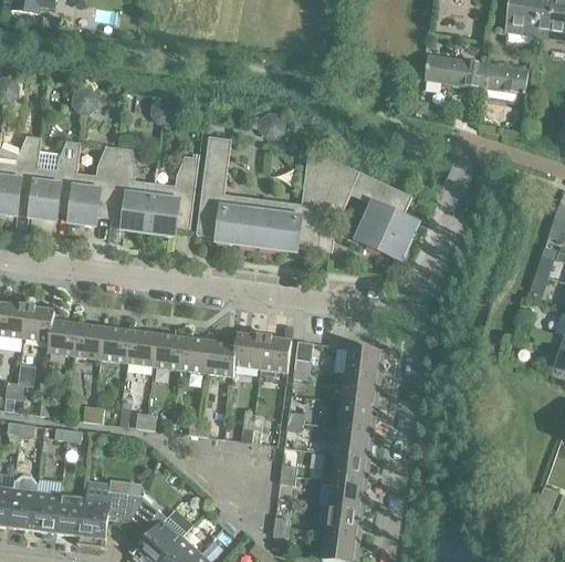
[(12,1),(11,9),(39,12),(40,4),(54,7),(55,0),(6,0),(12,1)]
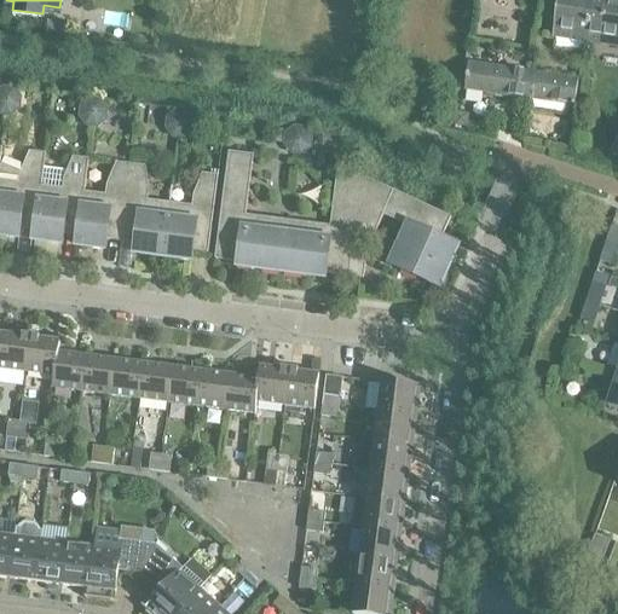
[(555,0),(552,32),(587,38),(591,0),(555,0)]
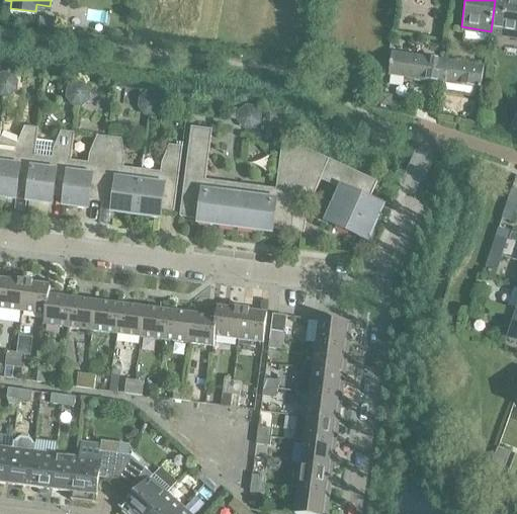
[(495,0),(491,31),(516,34),(516,0),(495,0)]
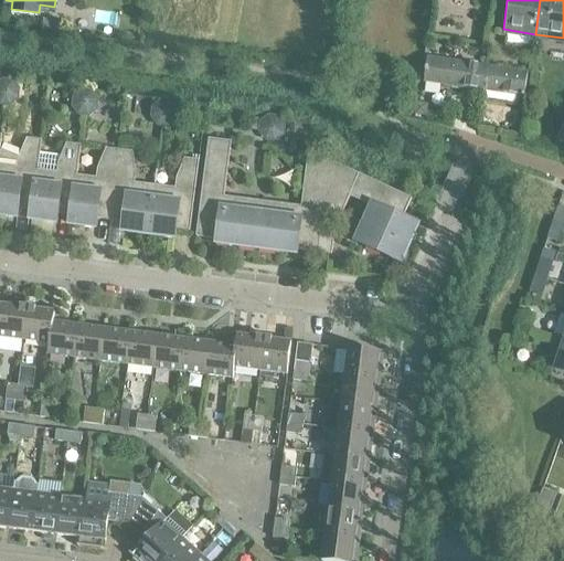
[(426,53),(423,77),(485,86),(488,62),(426,53)]
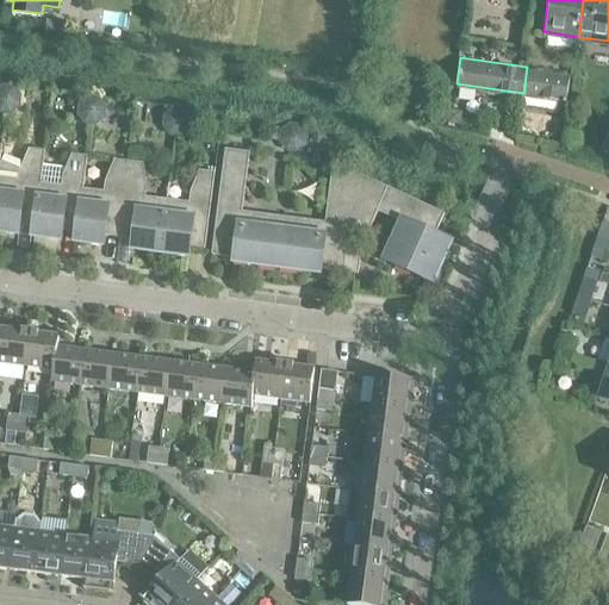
[(527,67),(523,93),(524,93),(559,99),(565,99),(570,74),(527,67)]
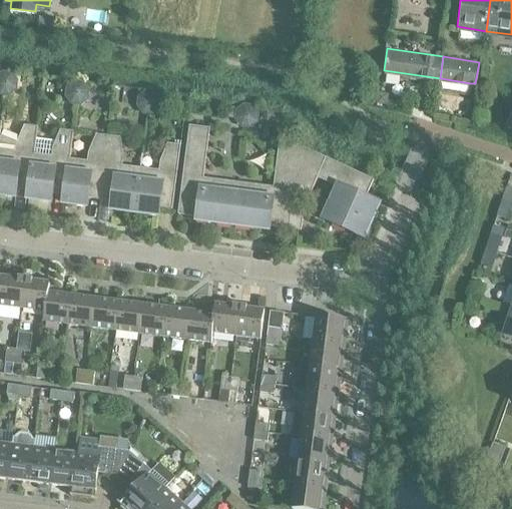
[(11,72),(7,71),(4,91),(8,92),(15,87),(16,78),(11,72)]
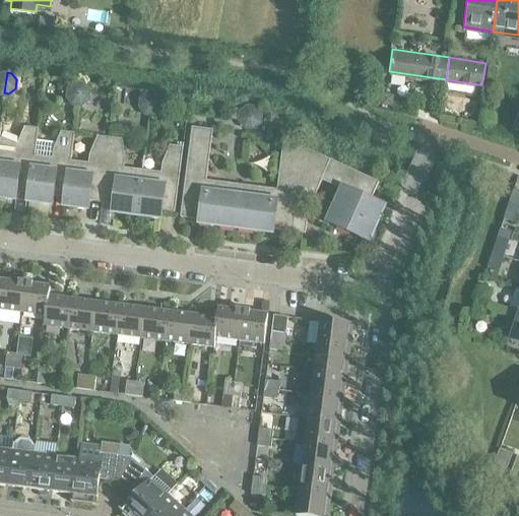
[(72,102),(77,103),(79,82),(75,81),(68,86),(67,95),(72,102)]
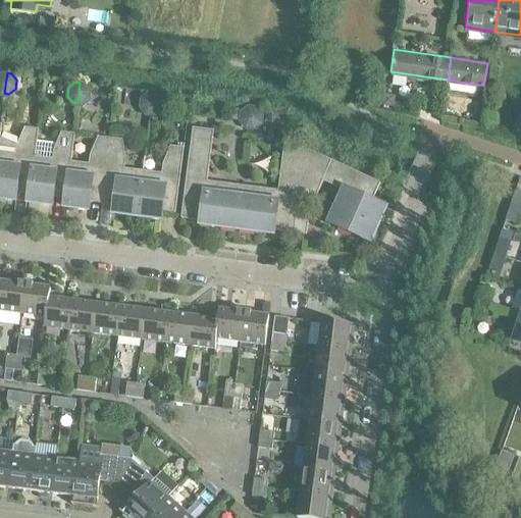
[(84,83),(80,83),(77,103),(82,103),(88,98),(89,90),(84,83)]
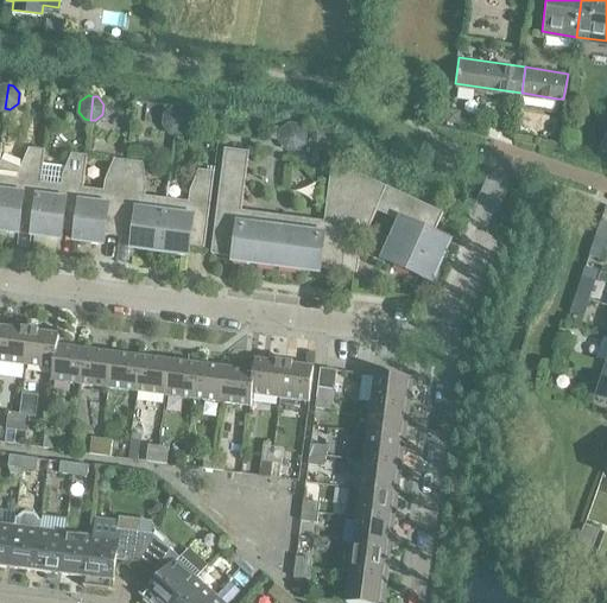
[(170,131),(174,131),(178,107),(172,107),(165,113),(164,122),(170,131)]
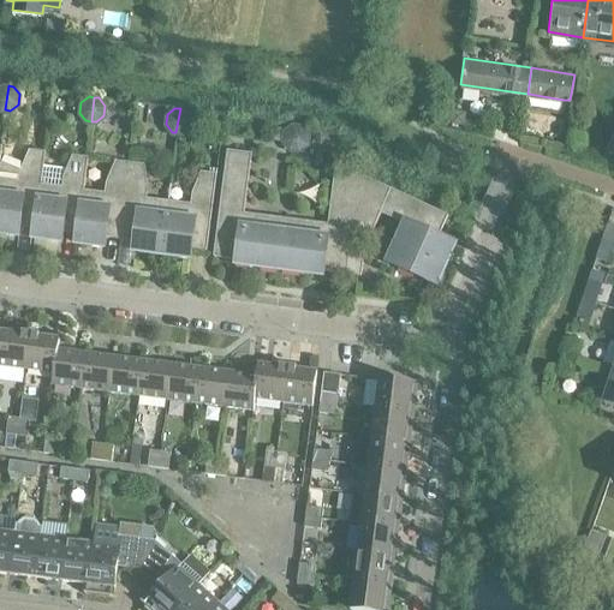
[(185,109),(180,108),(176,132),(182,133),(190,127),(191,117),(185,109)]
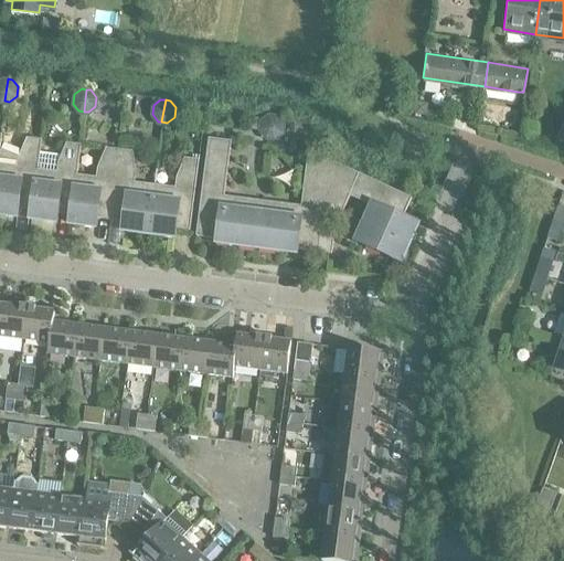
[(265,136),(269,136),(273,114),(268,114),(261,119),(259,128),(265,136)]
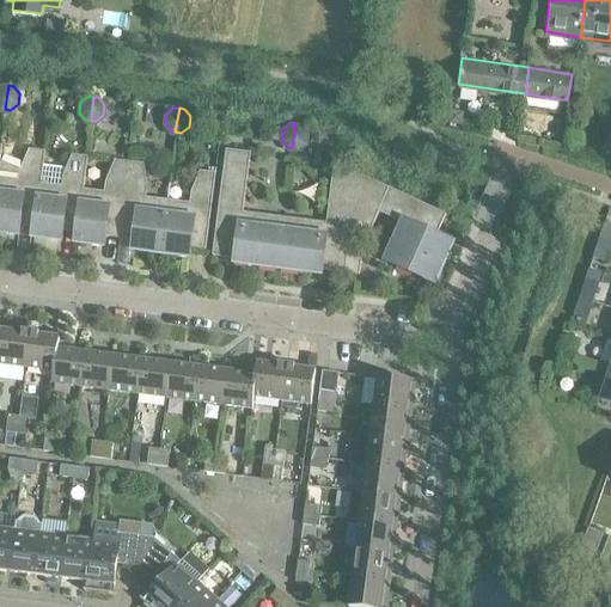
[(300,124),(295,123),(292,147),(298,148),(305,142),(306,132),(300,124)]
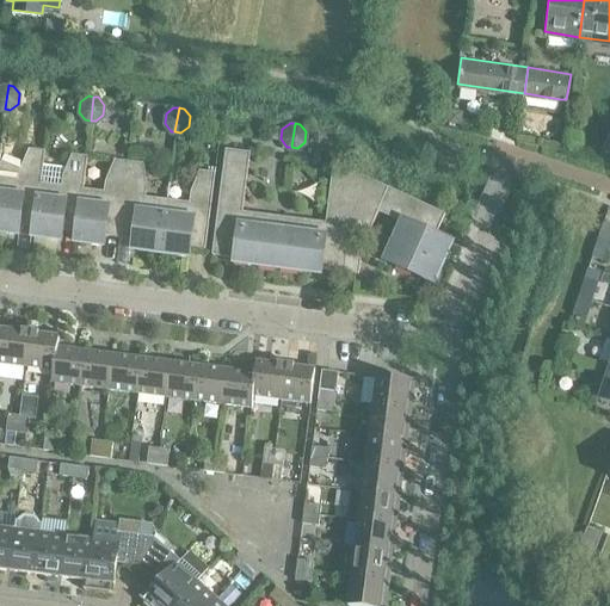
[(24,155),(1,149),(0,155),(0,229),(18,232),(19,222),(32,224),(34,224),(43,162),(44,148),(29,146),(24,155)]
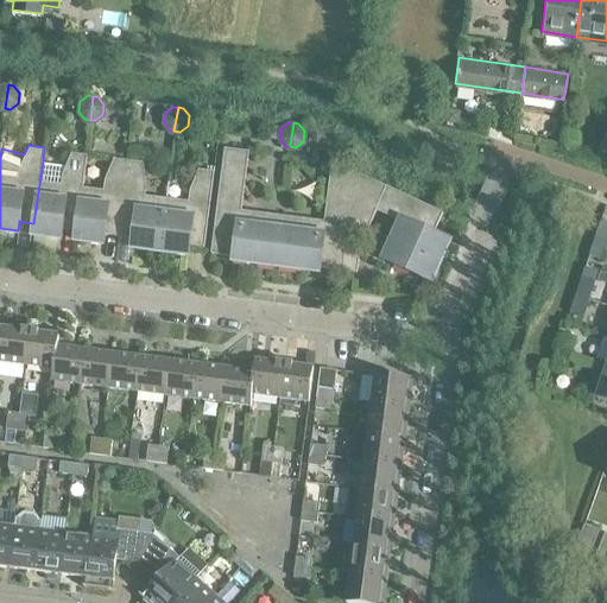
[(233,258),(277,264),(283,213),(241,208),(248,148),(225,145),(210,251),(233,254),(233,258)]
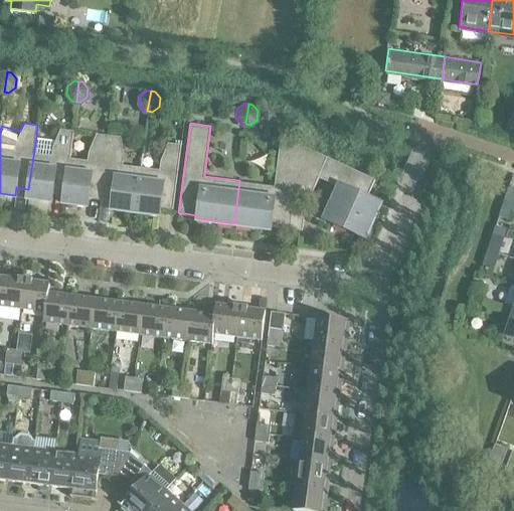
[(55,140),(36,137),(28,189),(27,189),(26,197),(51,200),(52,192),(63,193),(64,193),(69,157),(73,129),(60,128),(55,140)]
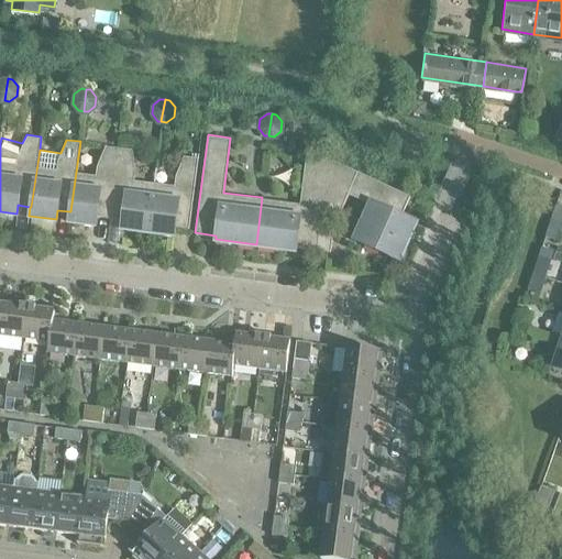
[(76,172),(70,211),(69,211),(68,220),(96,223),(97,215),(109,217),(119,146),(106,144),(97,164),(96,174),(76,172)]
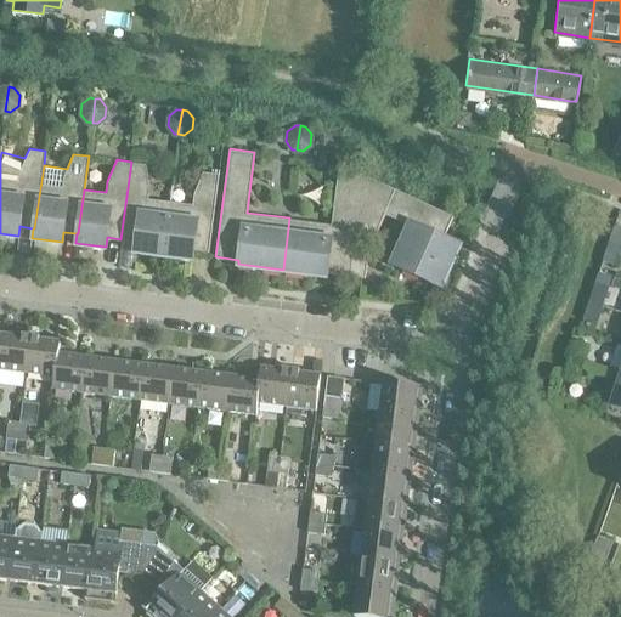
[(146,163),(131,162),(120,239),(135,241),(134,250),(163,254),(170,201),(148,198),(150,187),(146,163)]
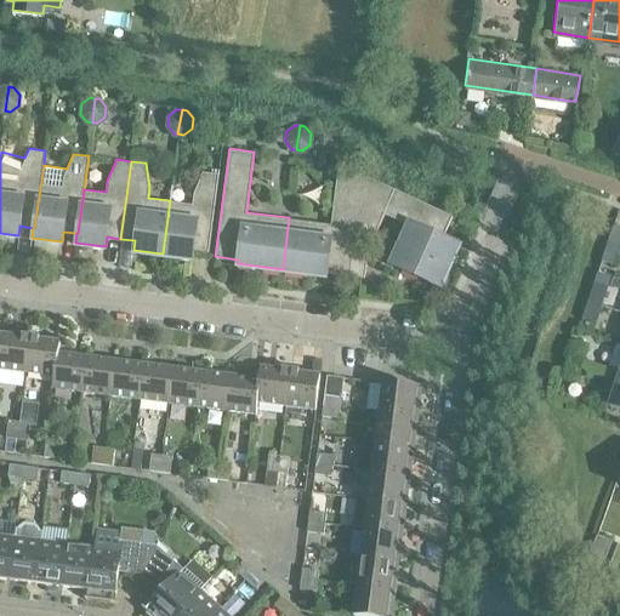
[(192,203),(170,200),(163,254),(192,257),(193,247),(209,250),(219,172),(203,170),(193,192),(192,203)]
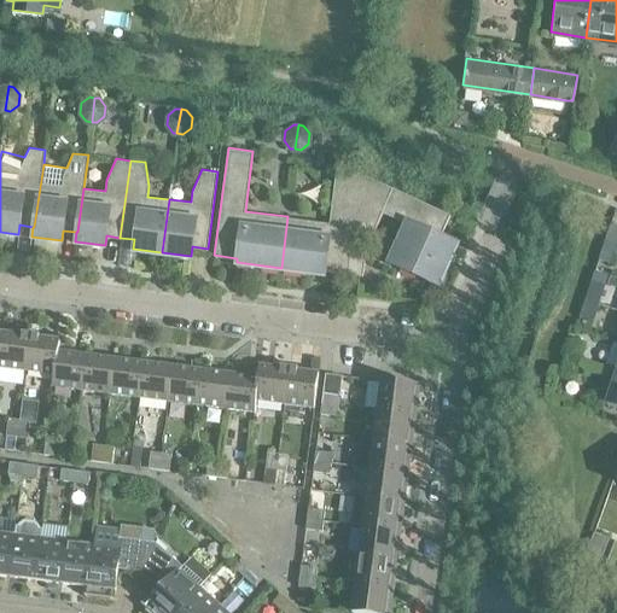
[(329,222),(287,216),(281,268),(324,274),(325,269),(362,274),(365,255),(350,254),(354,228),(373,232),(373,231),(382,211),(393,187),(360,173),(336,169),(329,222)]
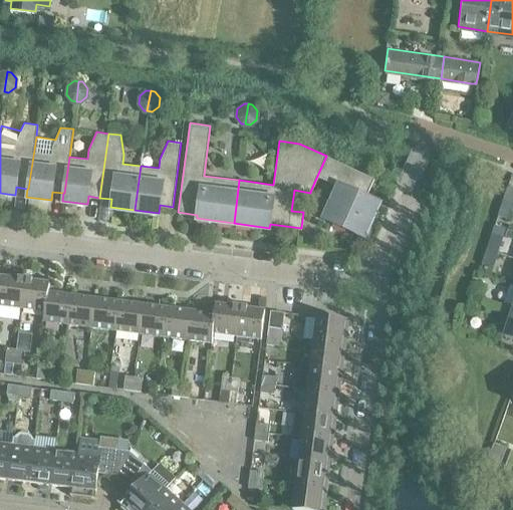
[(373,177),(326,156),(317,176),(337,185),(323,217),(364,235),(379,201),(365,195),(373,177)]
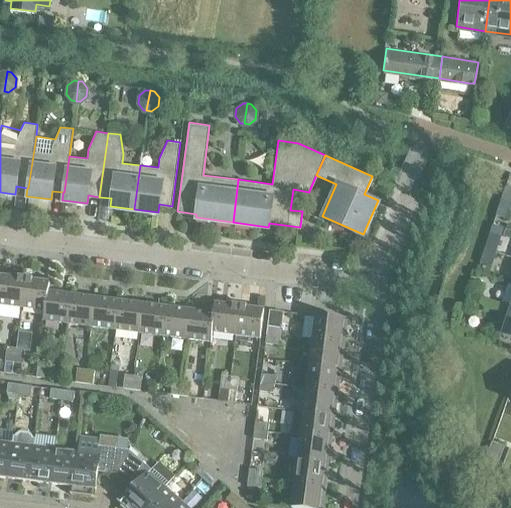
[(510,186),(504,184),(500,198),(510,202),(510,198),(510,186)]
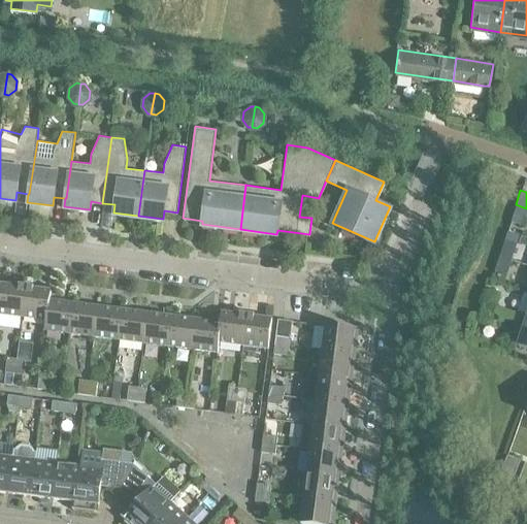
[(521,223),(526,208),(516,204),(511,219),(521,223)]
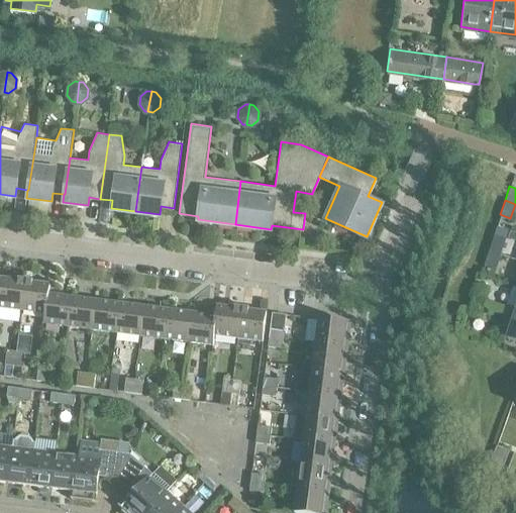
[(494,235),(489,248),(500,252),(505,238),(494,235)]
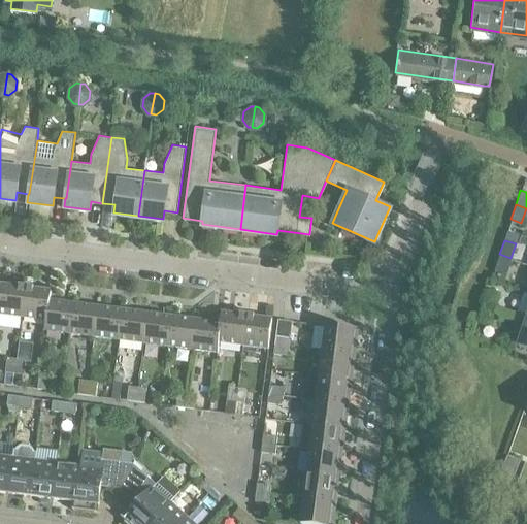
[(505,273),(511,258),(499,254),(494,269),(505,273)]
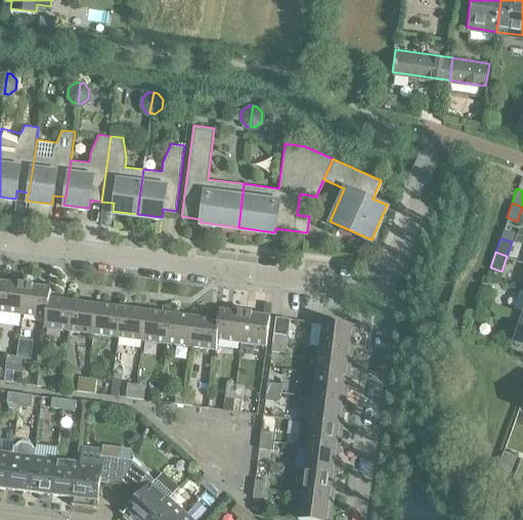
[(0,279),(0,309),(22,312),(26,283),(0,279)]
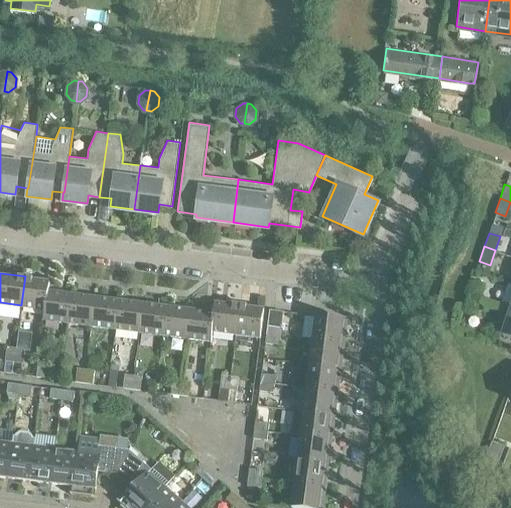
[(21,305),(44,308),(47,289),(48,289),(49,279),(25,276),(21,305)]
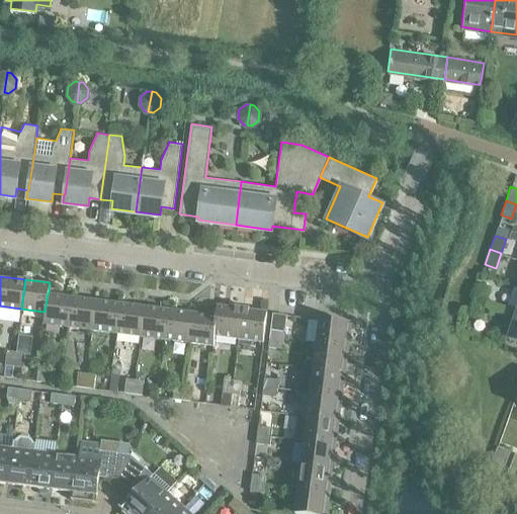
[(478,283),(472,297),(483,301),(488,286),(478,283)]
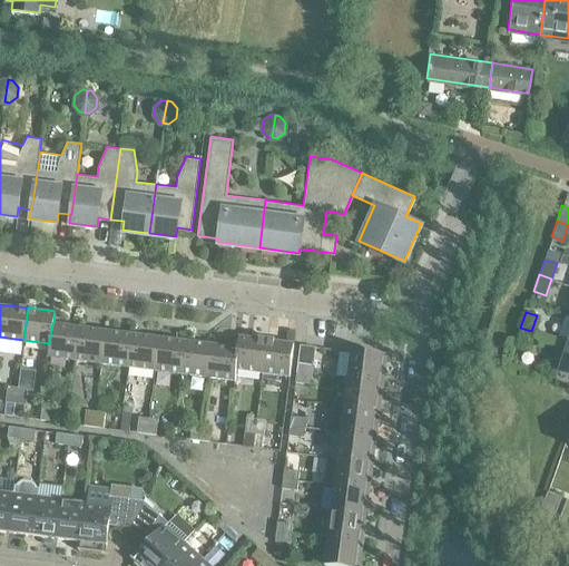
[(48,354),(78,358),(81,325),(54,322),(52,322),(49,343),(48,354)]
